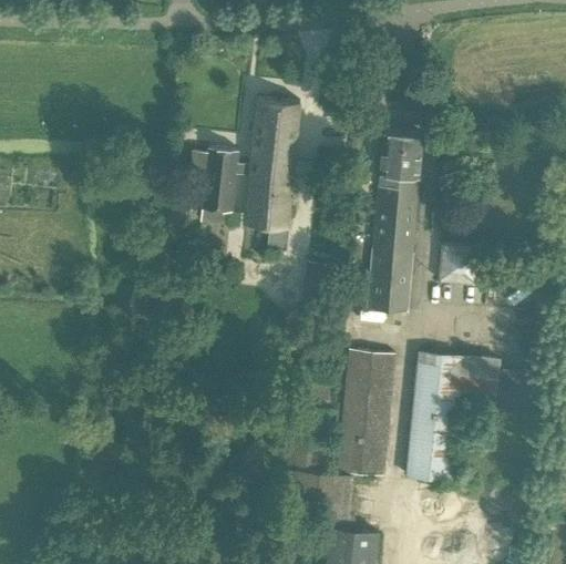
[(245,216),(245,224),(270,227),(289,229),(289,228),(288,227),(289,218),(294,176),(296,150),(298,125),(300,103),(284,101),(275,100),(257,99),(253,141),(253,147),(250,165),(249,176),(245,216)]
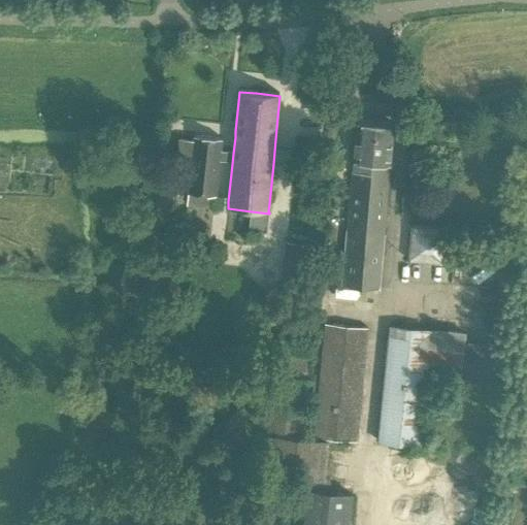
[(389,183),(394,127),(357,124),(353,183),(343,288),(380,291),(389,183)]
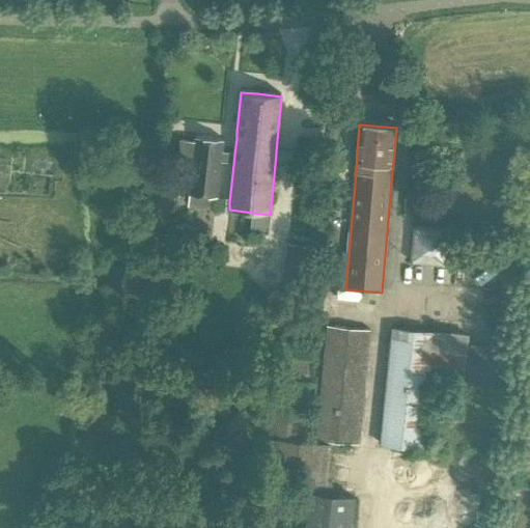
[(193,161),(188,207),(189,207),(190,196),(216,199),(215,211),(216,211),(221,164),(233,165),(234,155),(222,154),(223,141),(196,138),(195,143),(195,144),(193,161)]
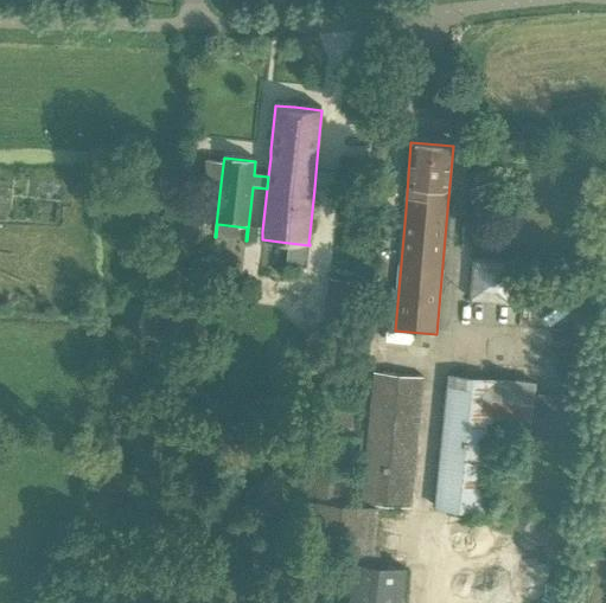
[(182,224),(179,242),(208,244),(210,226),(210,220),(197,219),(196,225),(182,224)]
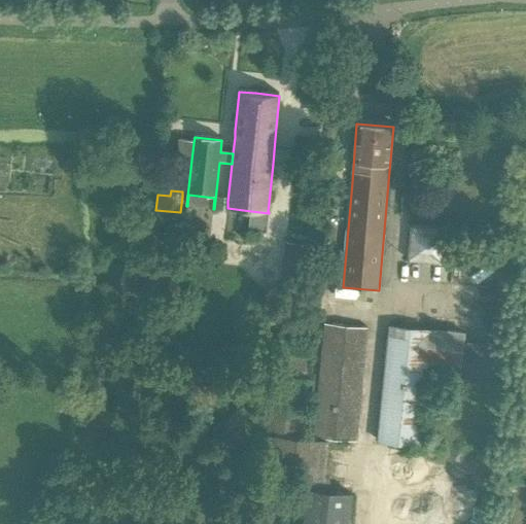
[(444,265),(447,233),(445,231),(413,229),(411,230),(408,263),(410,264),(442,267),(444,265)]
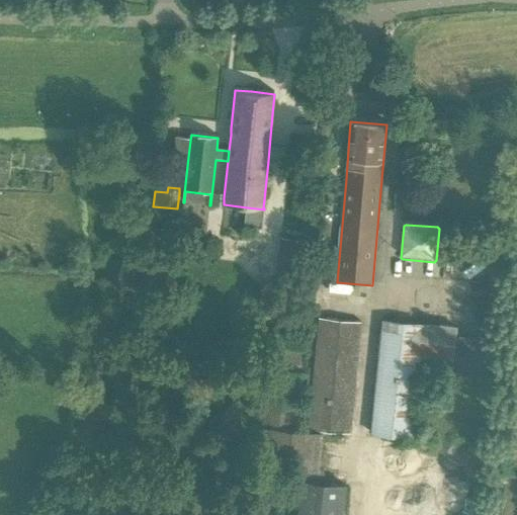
[(281,239),(278,271),(281,271),(299,273),(303,274),(306,242),(281,239)]
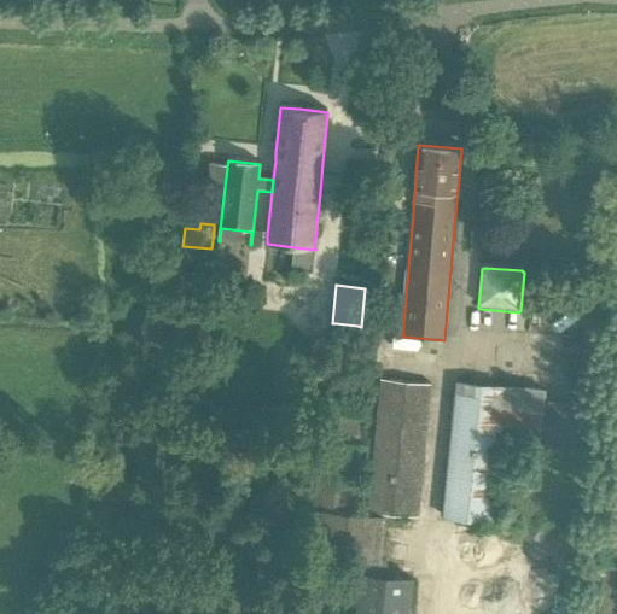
[(370,516),(418,520),(431,387),(382,384),(370,516)]
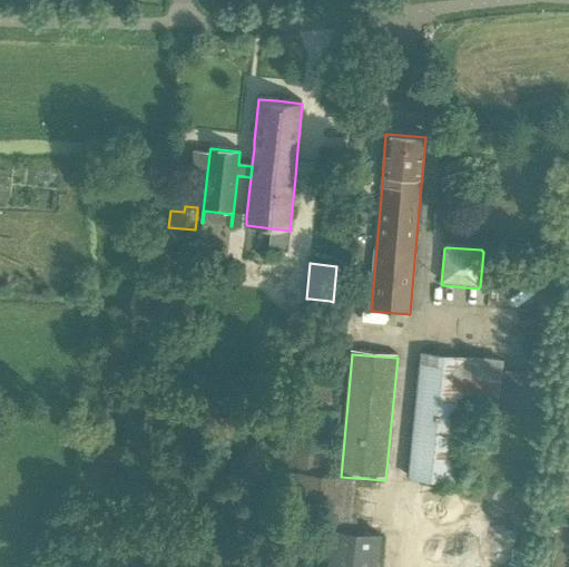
[(408,481),(453,486),(463,397),(498,401),(502,364),(421,355),(408,481)]
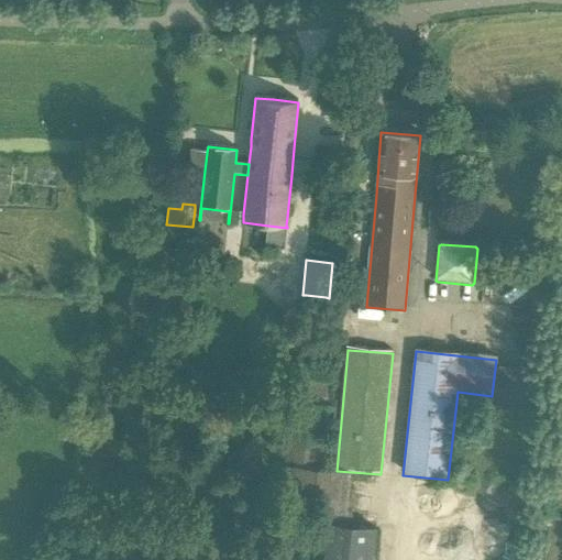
[(496,406),(539,409),(542,373),(499,371),(496,406)]
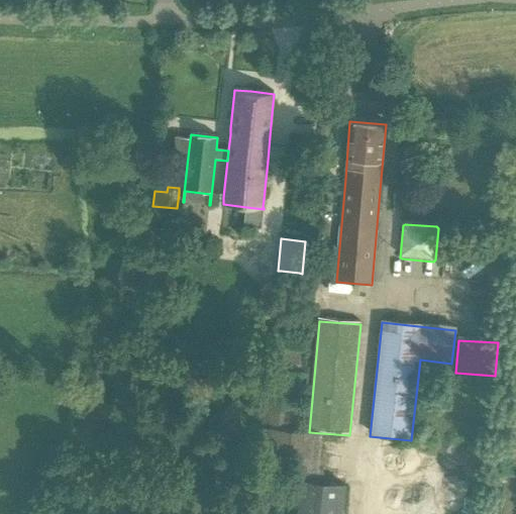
[(295,358),(292,375),(302,376),(304,360),(295,358)]
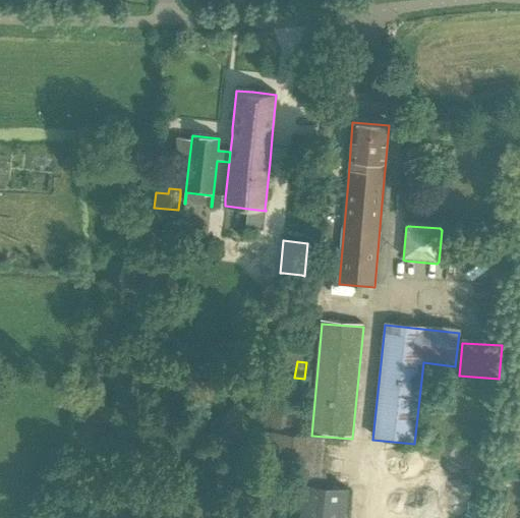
[(304,379),(294,378),(272,376),(264,433),(260,471),(304,475),(299,517),(346,517),(349,492),(320,488),(326,439),(299,436),(304,379)]
